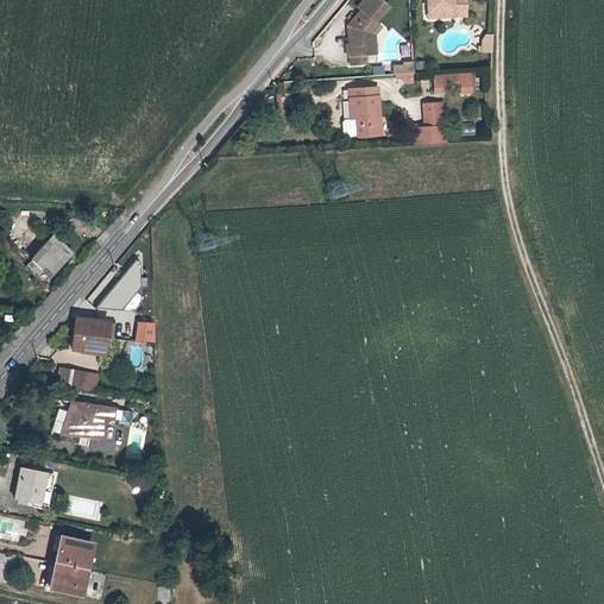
[(345,57),(347,57),(348,67),(364,65),(363,56),(362,45),(372,44),(371,36),(378,27),(373,23),(387,7),(377,0),(363,0),(356,10),(358,12),(346,27),(347,45),(344,45),(345,57)]
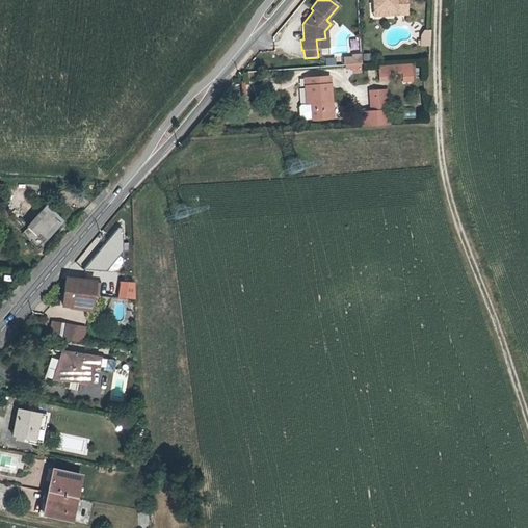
[(431,45),(431,36),(424,36),(424,41),(420,41),(420,45),(424,45),(431,45)]
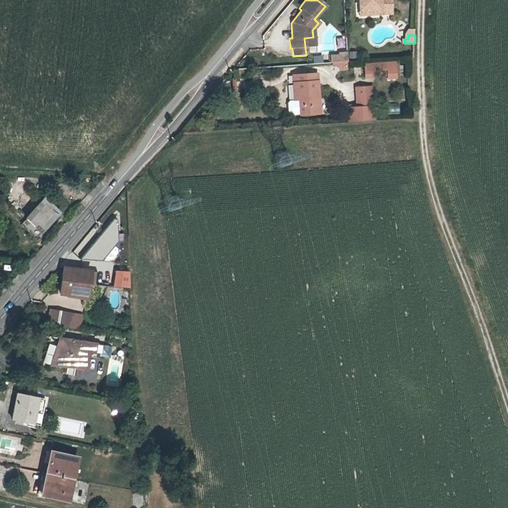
[(313,37),(304,38),(305,47),(314,46),(313,37)]
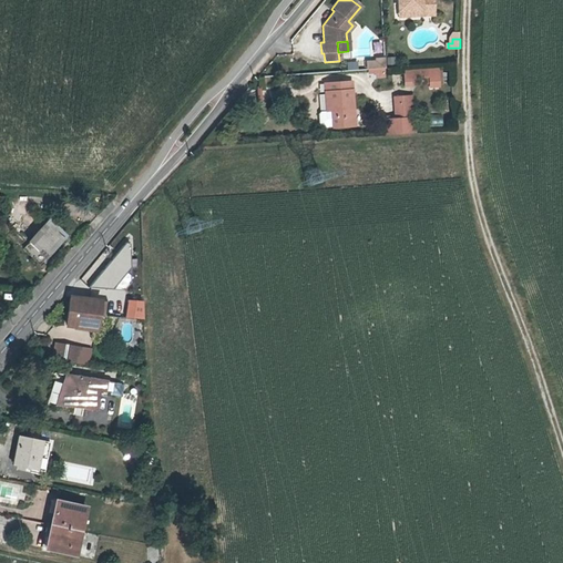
[(438,69),(428,70),(428,80),(429,88),(439,88),(438,69)]
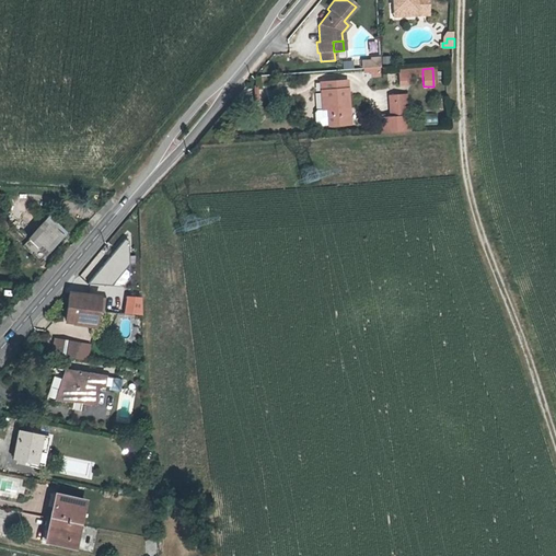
[(414,69),(398,70),(400,85),(407,84),(407,80),(414,79),(414,69)]
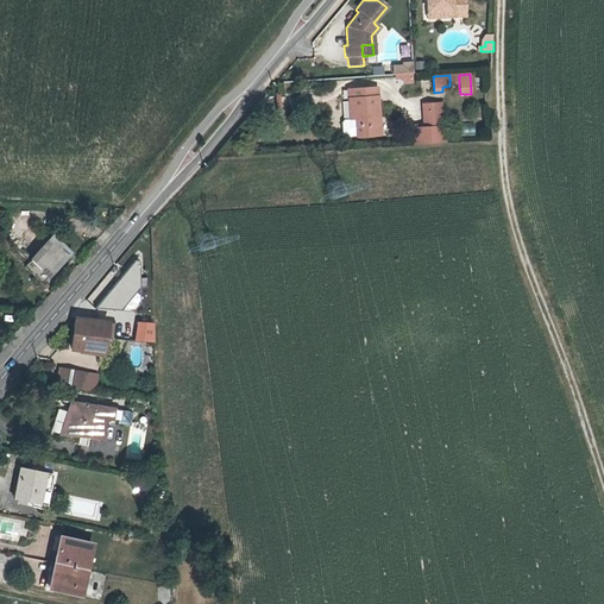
[(459,75),(450,75),(450,86),(459,86),(459,75)]
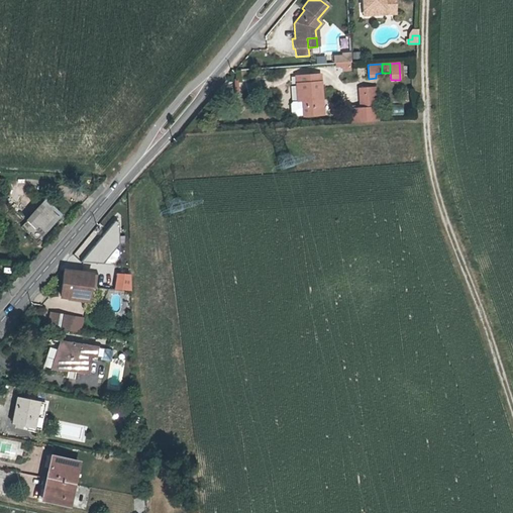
[(302,102),(303,116),(323,114),(321,75),(297,76),(299,102),(299,103),(302,102)]
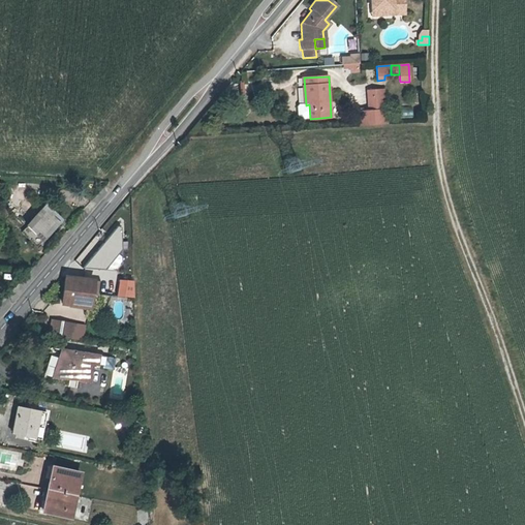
[(383,98),(368,99),(369,113),(370,113),(371,127),(381,126),(381,113),(384,113),(383,98)]
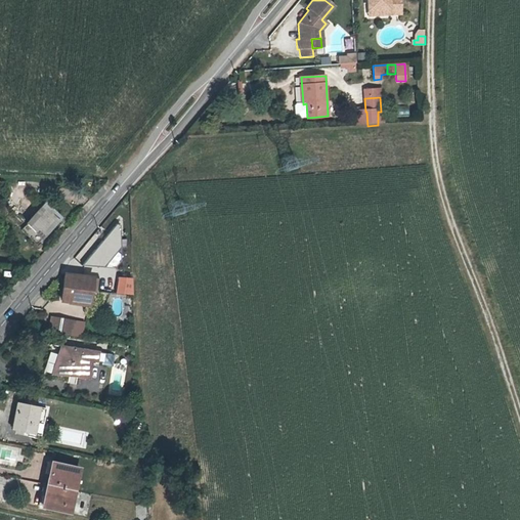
[(307,118),(306,103),(303,104),(303,103),(298,103),(295,105),(296,117),(299,118),(307,118)]
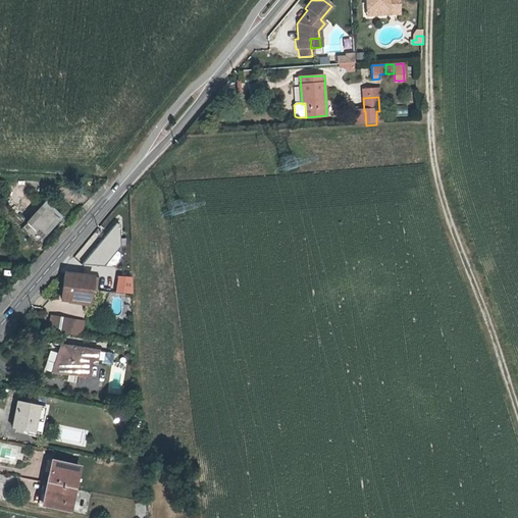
[(364,111),(354,111),(355,126),(366,125),(365,111),(364,111)]
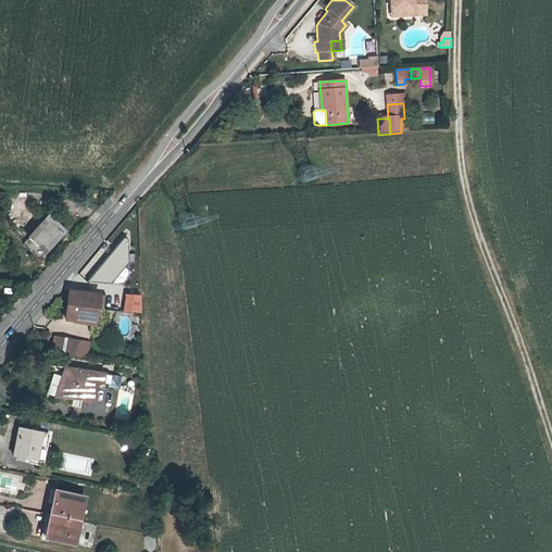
[(52,210),(33,233),(48,247),(69,224),(52,210)]
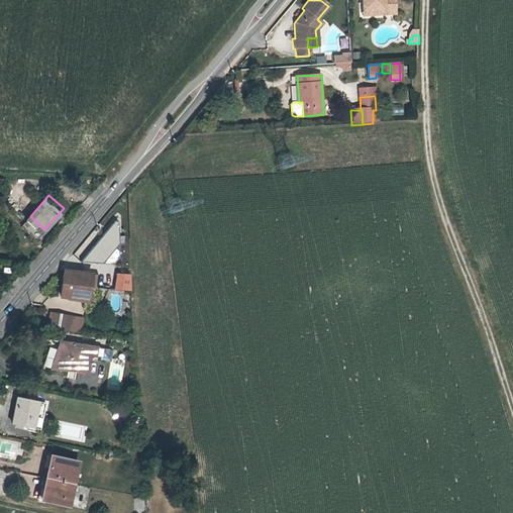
[(84,297),(85,284),(93,285),(94,272),(87,271),(61,268),(58,294),(84,297)]
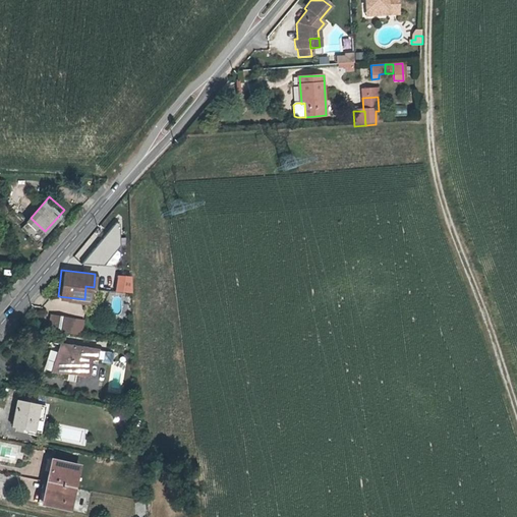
[(46,327),(58,329),(60,316),(48,313),(46,327)]
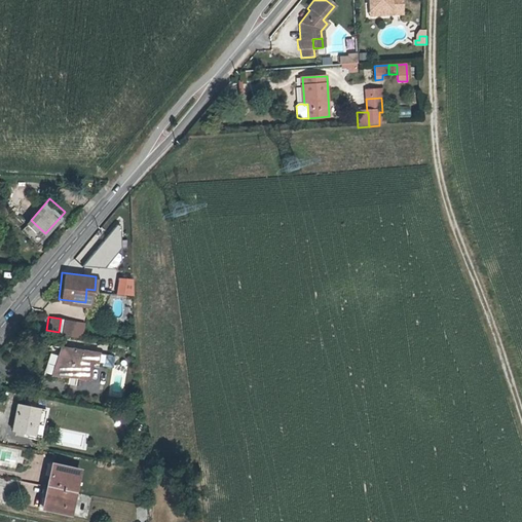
[(67,333),(69,320),(61,319),(59,332),(67,333)]
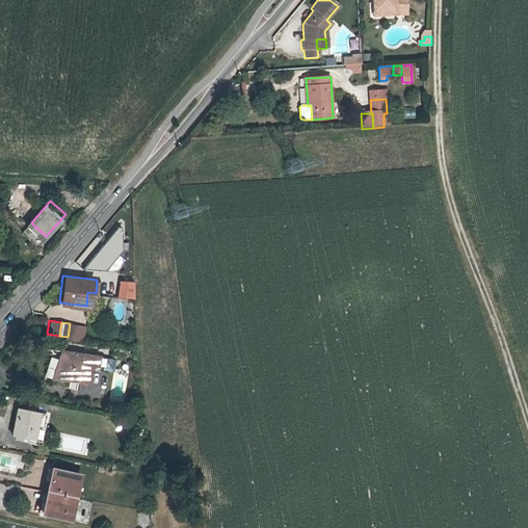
[(59,372),(77,375),(77,378),(90,380),(94,364),(104,366),(104,368),(115,370),(117,359),(114,359),(114,358),(99,355),(68,350),(67,358),(61,357),(59,372)]
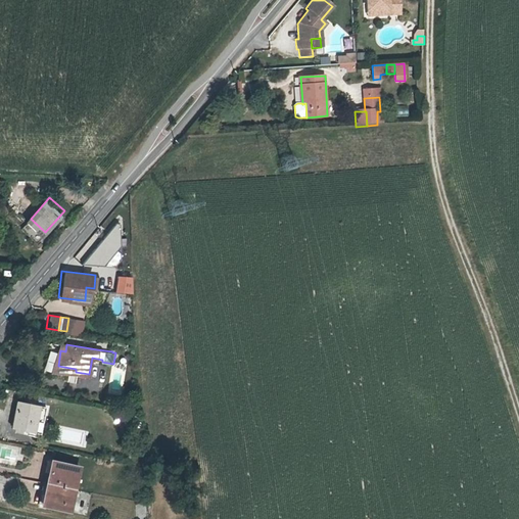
[(30,413),(38,414),(39,405),(30,404),(30,400),(21,398),(20,402),(10,400),(5,427),(27,430),(30,413)]
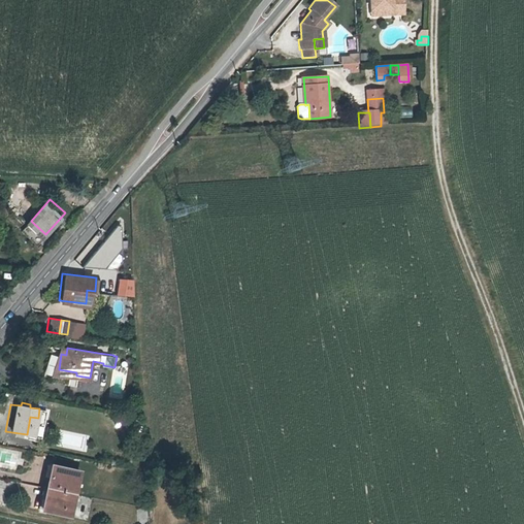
[(30,417),(27,434),(35,435),(38,418),(30,417)]
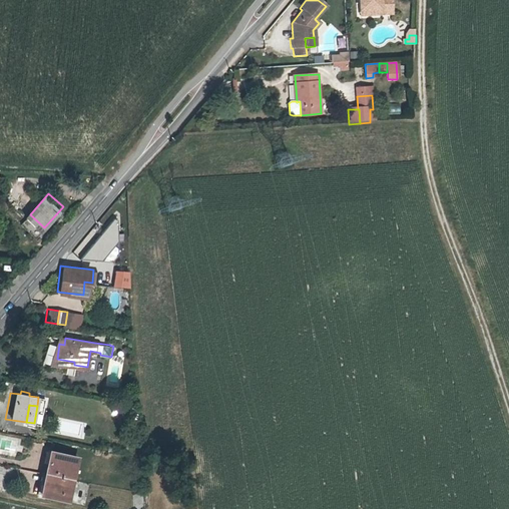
[(48,450),(45,462),(47,462),(45,472),(69,478),(74,456),(48,450)]
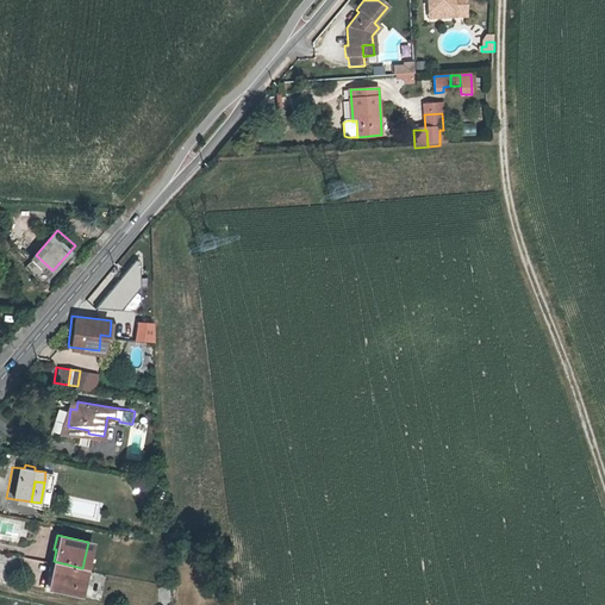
[(50,573),(48,573),(44,587),(76,594),(82,568),(54,561),(50,573)]
